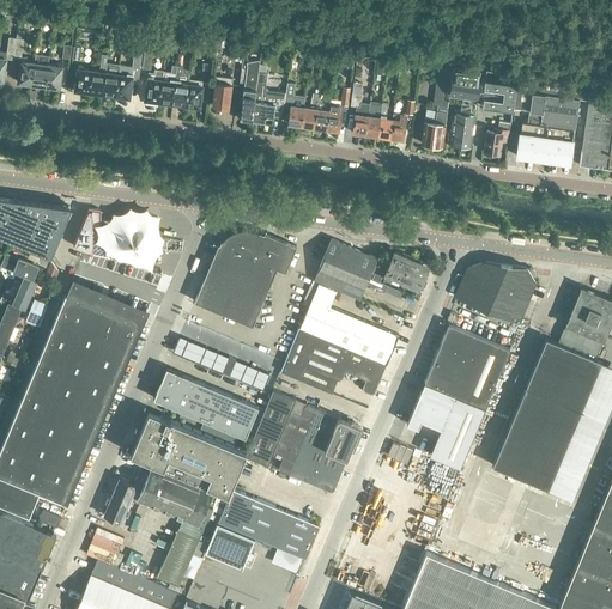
[(16,42),(12,62),(20,64),(17,85),(23,86),(24,87),(29,87),(30,86),(31,87),(34,65),(25,64),(26,61),(20,61),(22,55),(24,36),(17,35),(16,42)]
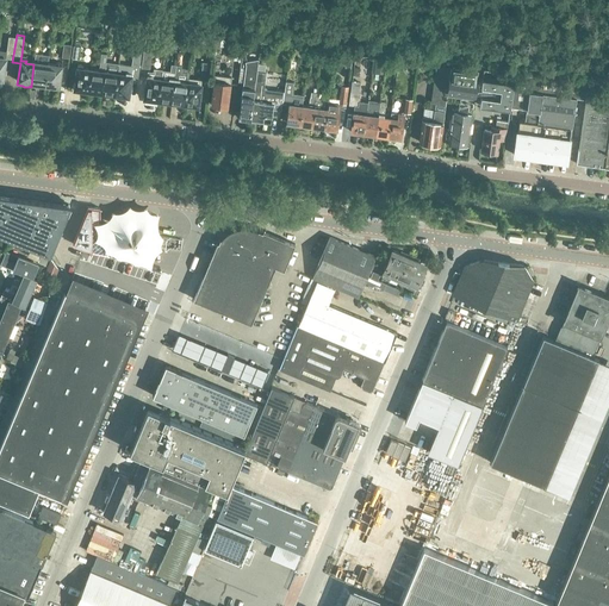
[(145,38),(143,56),(141,70),(149,72),(151,56),(150,56),(153,39),(145,38)]
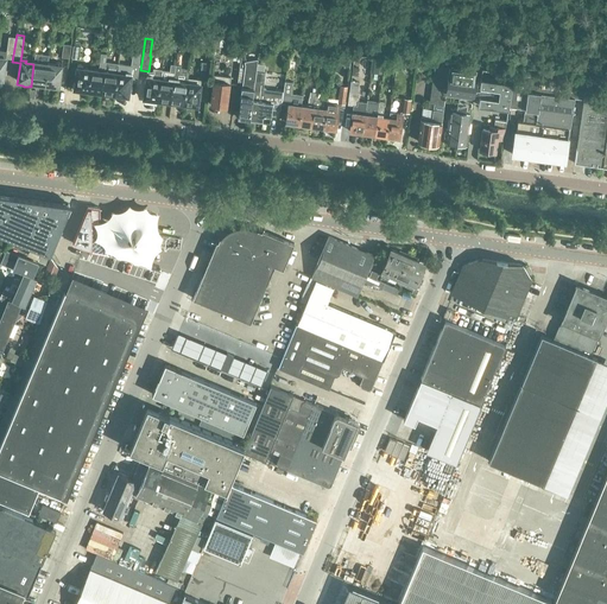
[(0,81),(2,82),(4,76),(5,72),(4,72),(5,62),(12,63),(12,62),(16,42),(8,40),(8,42),(7,48),(6,55),(0,53),(0,81)]
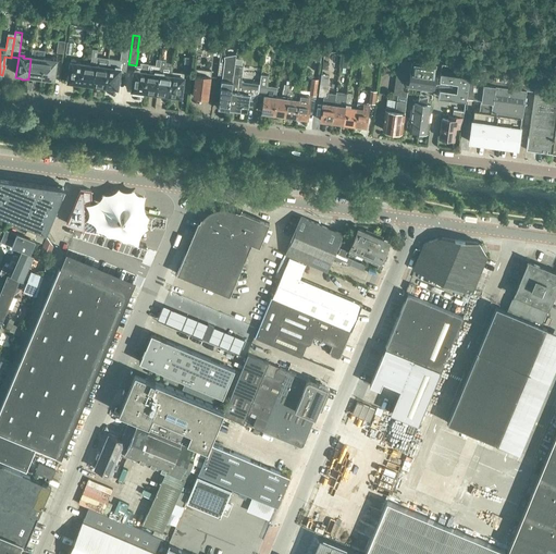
[(206,38),(197,37),(196,46),(205,46),(206,38)]
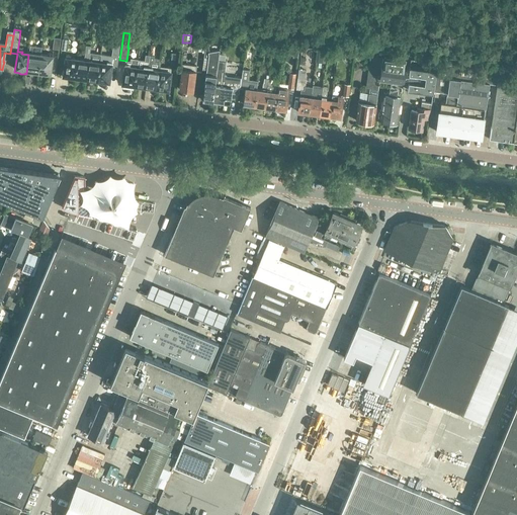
[(194,37),(192,53),(204,55),(205,44),(206,40),(206,38),(194,37)]
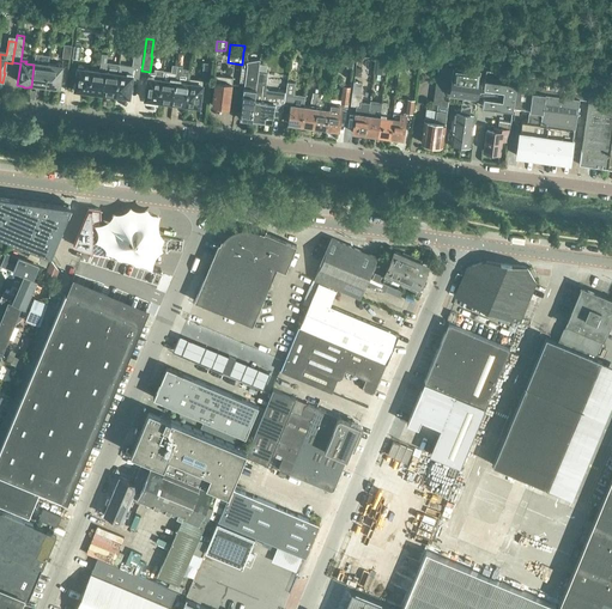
[(119,68),(115,98),(116,101),(120,101),(122,99),(128,99),(131,81),(138,81),(141,49),(134,49),(132,69),(119,68)]
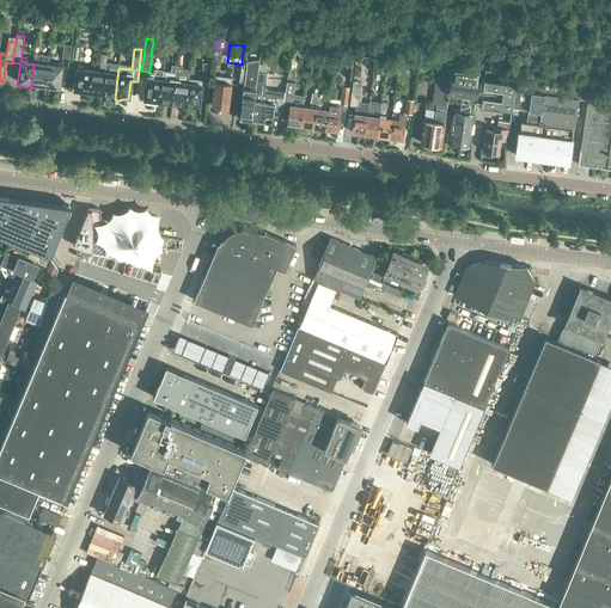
[(91,72),(87,94),(89,94),(90,97),(93,97),(95,96),(102,96),(105,67),(107,60),(107,57),(101,56),(101,59),(98,73),(91,72)]
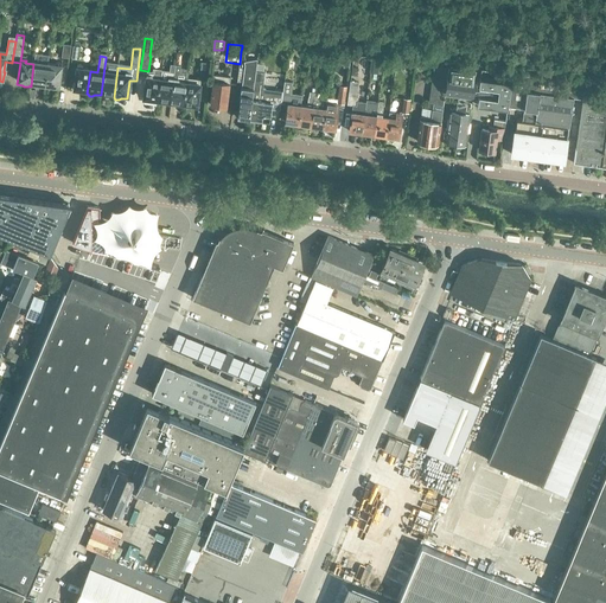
[(33,64),(31,87),(36,87),(37,88),(42,89),(43,88),(44,88),(48,66),(49,59),(34,57),(33,64)]
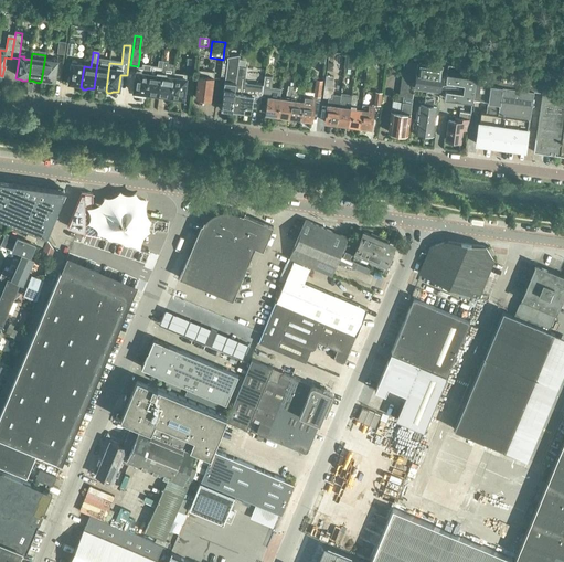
[(346,56),(346,65),(353,66),(354,59),(354,57),(346,56)]
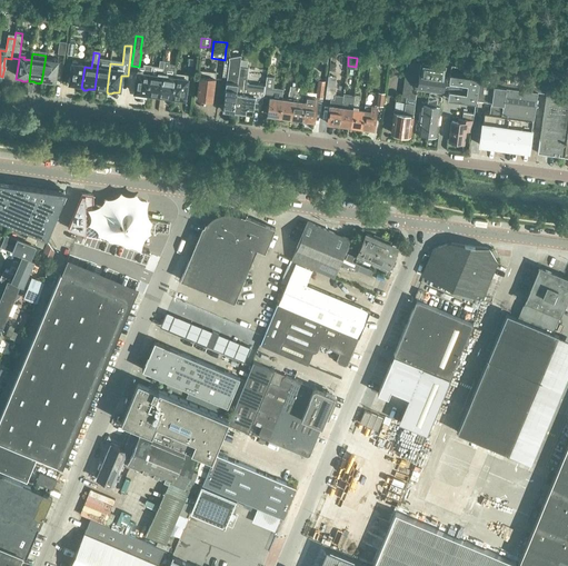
[(225,61),(221,79),(227,80),(226,86),(225,95),(223,95),(223,96),(225,96),(221,112),(233,115),(233,113),(239,69),(240,66),(241,58),(240,58),(230,60),(225,61)]
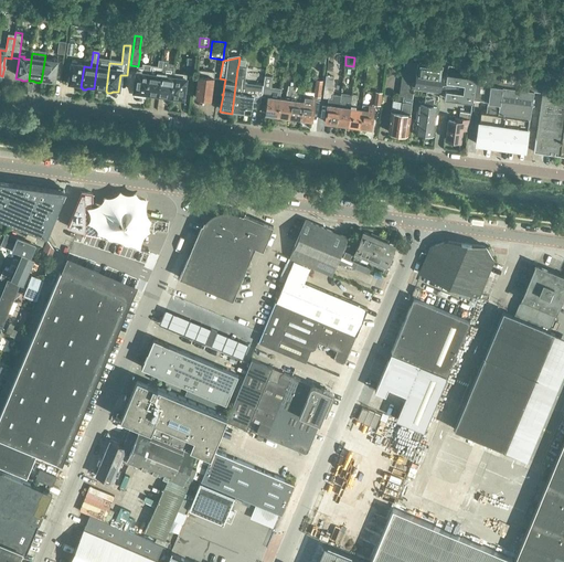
[(44,62),(41,82),(42,82),(43,84),(48,84),(49,83),(54,84),(56,61),(52,61),(51,63),(44,62)]
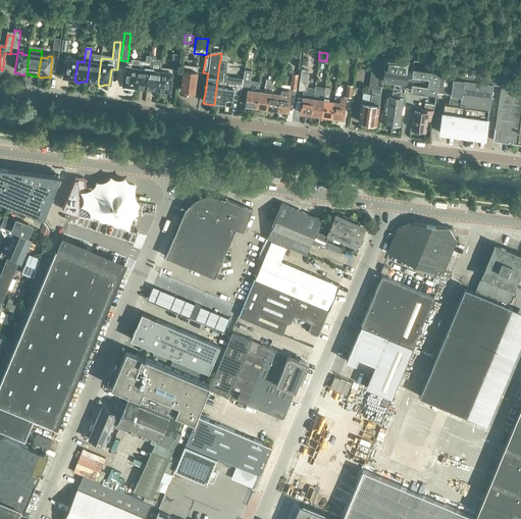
[(90,57),(87,82),(92,83),(93,85),(96,85),(97,84),(98,84),(101,58),(90,57)]
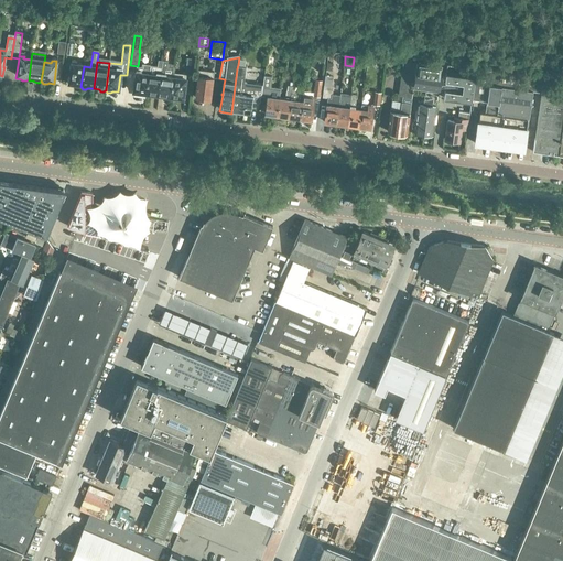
[(71,63),(68,85),(75,86),(76,88),(78,88),(80,87),(84,66),(76,65),(76,64),(71,63)]
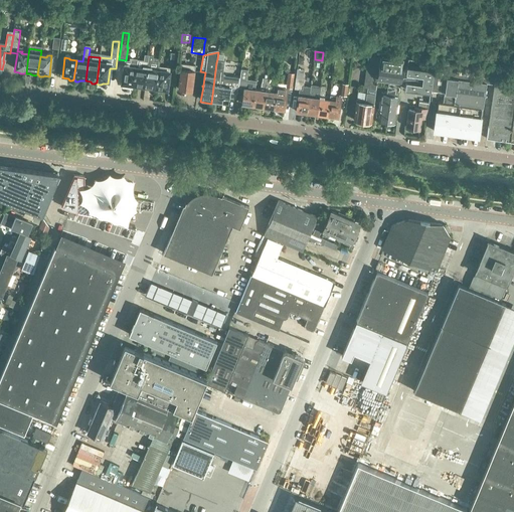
[(136,68),(133,88),(134,90),(137,90),(139,88),(144,89),(147,69),(149,57),(144,57),(143,62),(136,61),(136,68)]
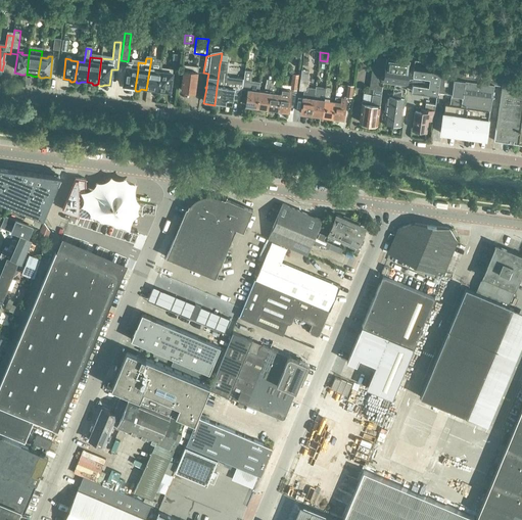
[(149,71),(146,90),(151,91),(152,93),(155,93),(157,92),(158,92),(160,73),(160,72),(161,65),(154,64),(154,59),(151,58),(149,71)]
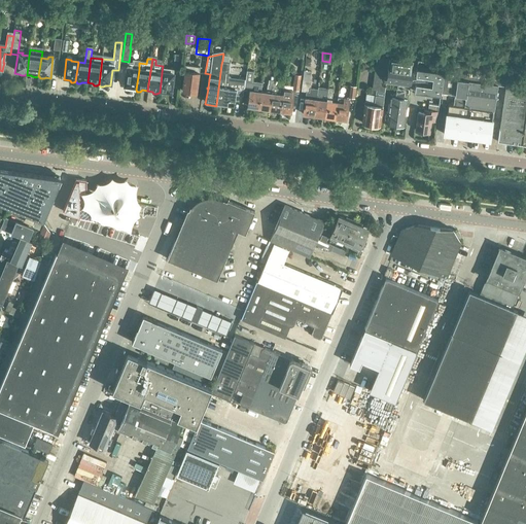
[(364,103),(361,125),(378,128),(384,82),(387,61),(376,60),(372,93),(370,103),(364,103)]
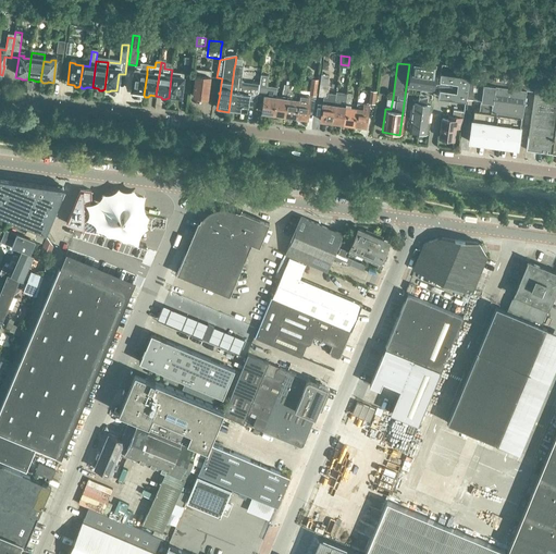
[(409,64),(406,87),(412,88),(411,95),(419,96),(420,91),(428,94),(432,94),(434,75),(435,75),(436,68),(409,64)]
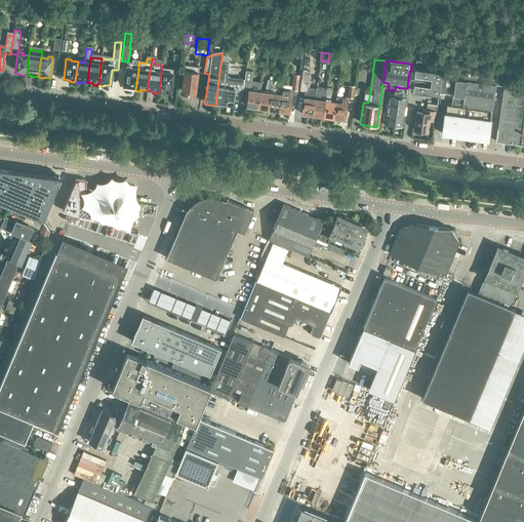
[(124,83),(123,87),(129,88),(130,90),(133,90),(134,88),(135,89),(138,70),(138,63),(131,62),(131,65),(126,64),(126,65),(124,83)]
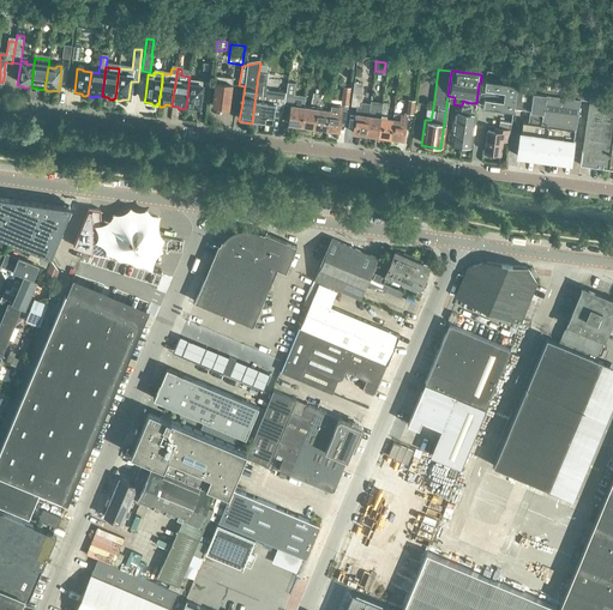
[(258,74),(252,122),(264,125),(265,119),(274,120),(274,114),(282,115),(284,95),(268,92),(265,92),(266,84),(268,76),(266,76),(258,74)]
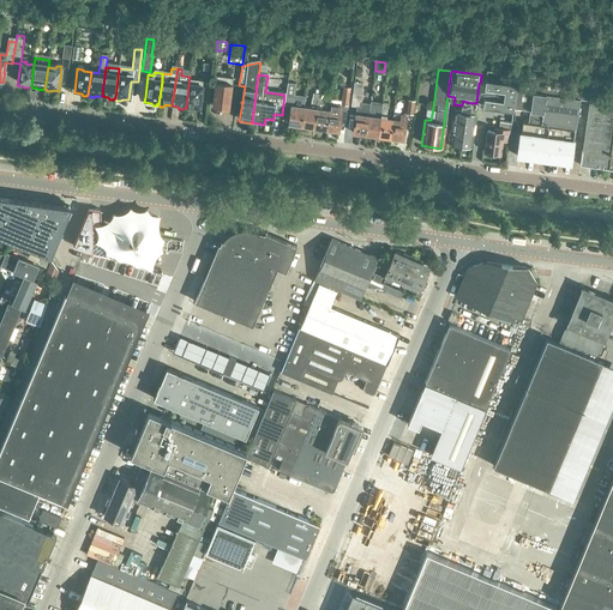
[(486,78),(484,90),(504,92),(505,84),(505,82),(486,78)]
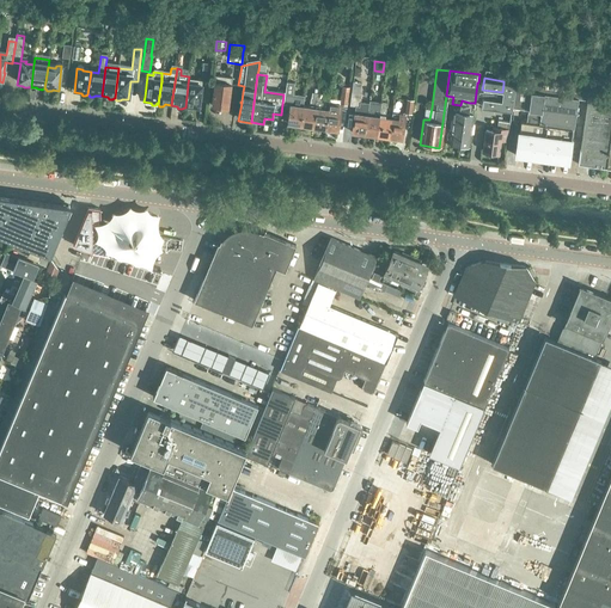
[(513,93),(512,111),(527,112),(527,118),(526,124),(573,131),(574,131),(575,120),(578,102),(587,103),(590,87),(515,78),(515,83),(513,93)]
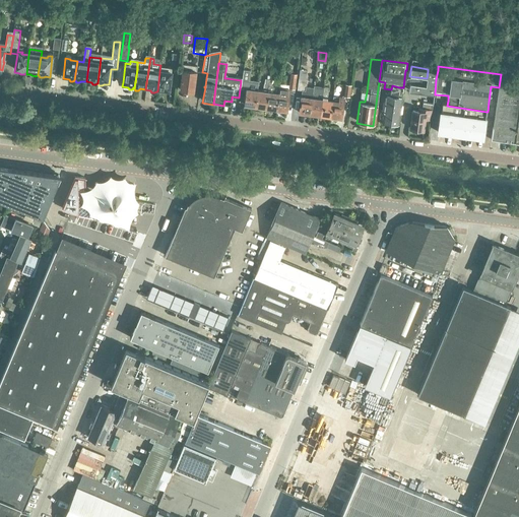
[(183,68),(182,72),(180,92),(193,93),(197,69),(183,68)]
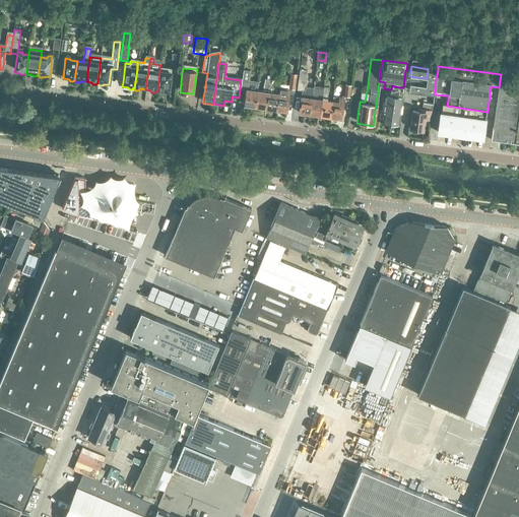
[(426,86),(424,95),(434,98),(435,94),(436,79),(438,70),(428,69),(428,71),(427,78),(426,86)]
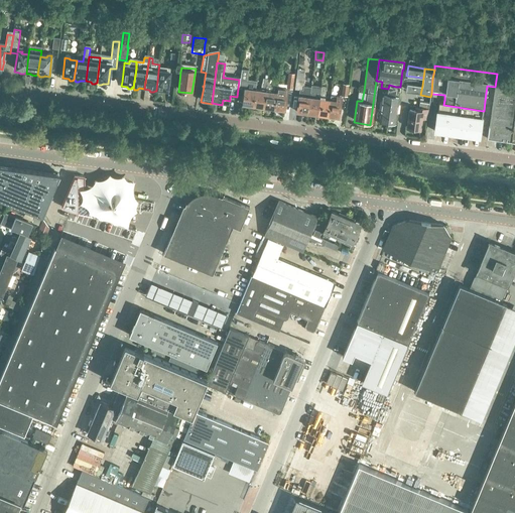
[(158,72),(156,91),(157,91),(157,93),(166,94),(166,92),(167,92),(169,72),(165,72),(158,71),(158,72)]
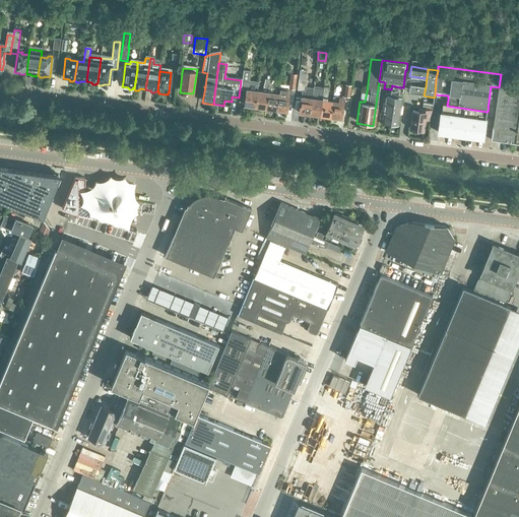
[(243,72),(241,90),(246,91),(246,97),(245,97),(244,100),(245,100),(244,107),(255,109),(257,93),(258,83),(248,82),(249,73),(243,72)]
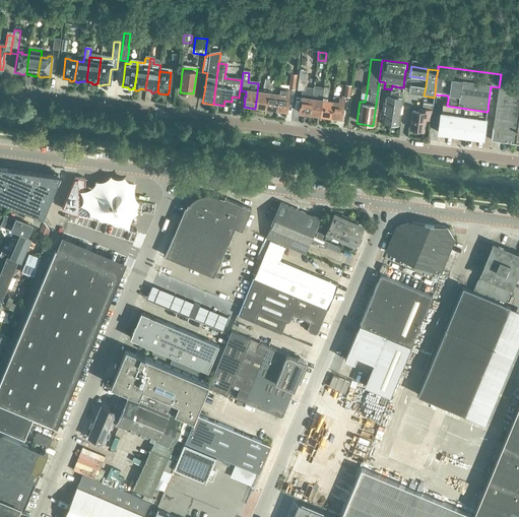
[(298,81),(297,92),(302,92),(301,93),(299,115),(309,116),(312,95),(313,91),(313,90),(308,89),(306,89),(307,82),(306,82),(307,73),(300,72),(298,81)]
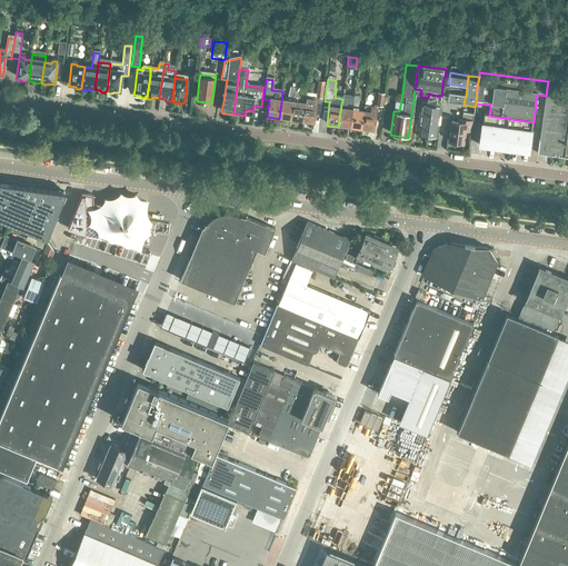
[(539,142),(537,156),(564,160),(564,158),(567,123),(567,83),(548,81),(546,96),(539,142)]
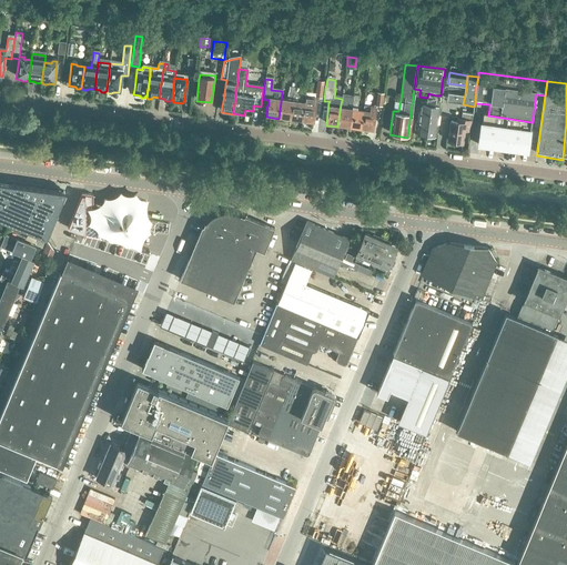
[(281,102),(279,119),(291,120),(295,90),(294,90),(290,90),(289,94),(287,102),(281,102)]
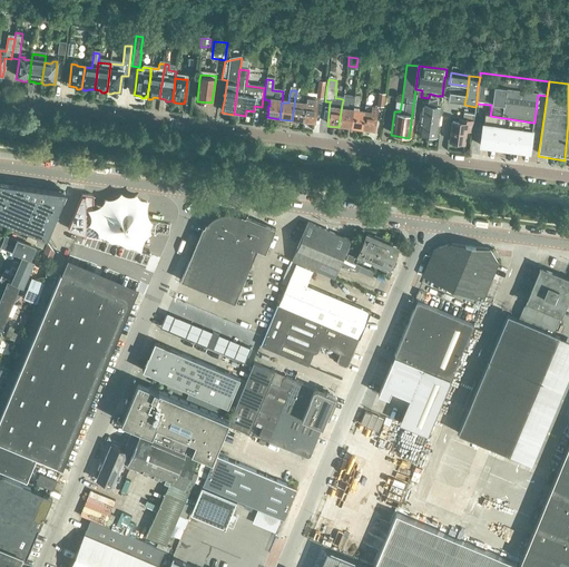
[(296,90),(292,120),(303,123),(305,99),(300,98),(300,96),(301,91),(296,90)]
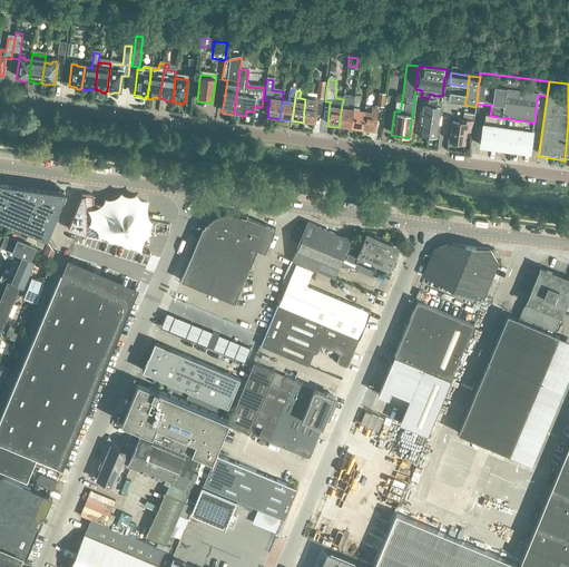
[(449,91),(448,103),(464,105),(467,95),(449,91)]
